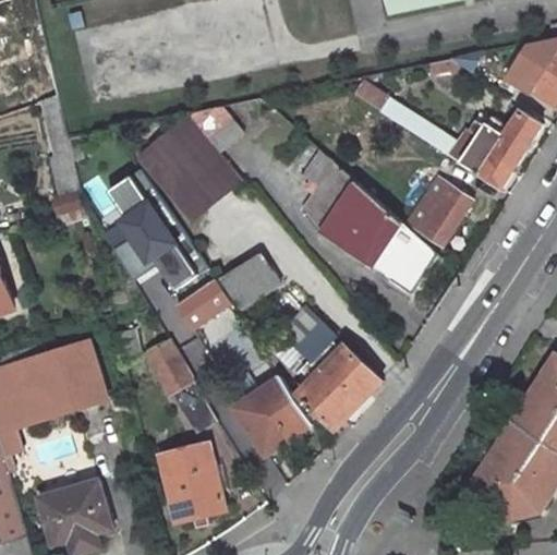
[(13,0),(39,101),(44,100),(59,95),(36,0),(13,0)]
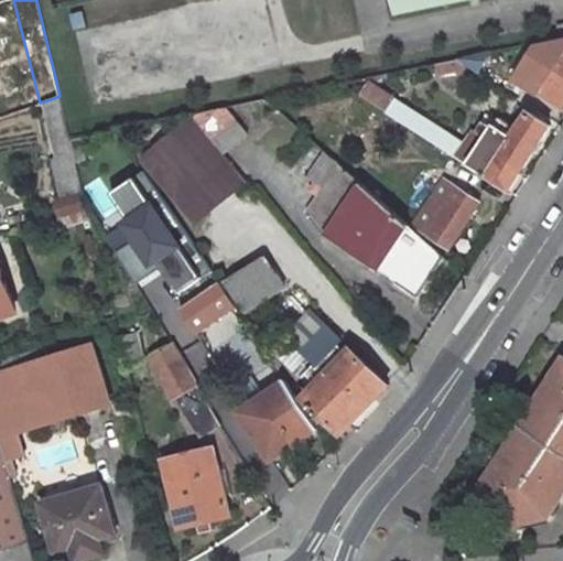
[(388,0),(391,15),(466,0),(388,0)]
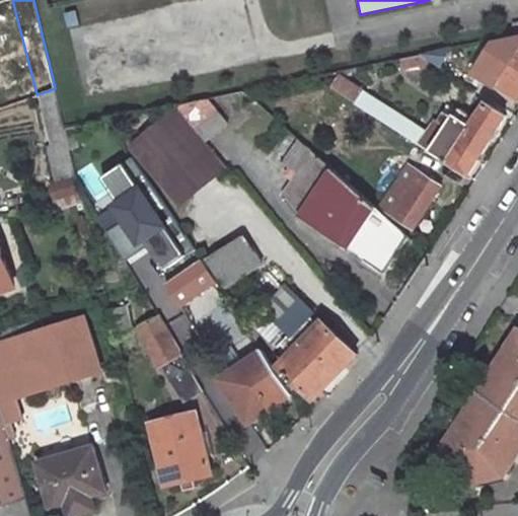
[(517,37),(514,34),(489,72),(517,90),(517,37)]
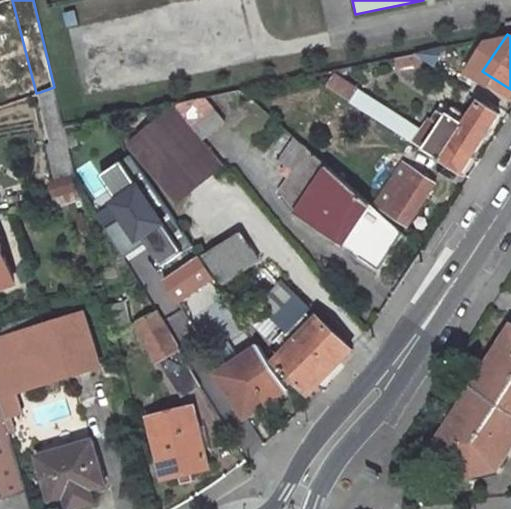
[(40,92),(50,133),(64,129),(64,126),(54,87),(40,92)]
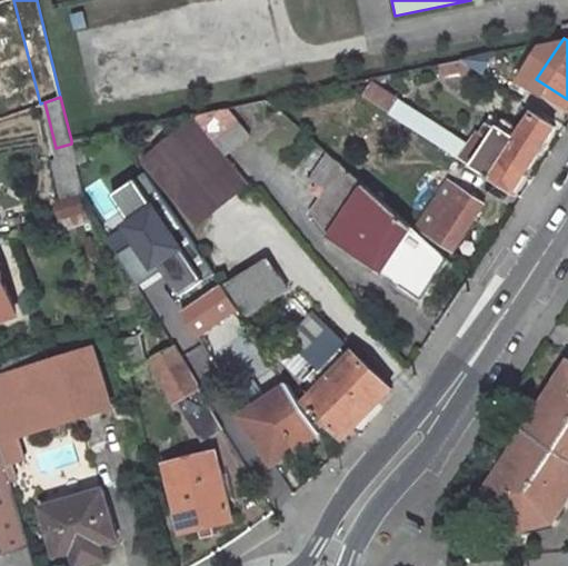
[(19,99),(0,106),(5,118),(22,112),(21,109),(19,99)]
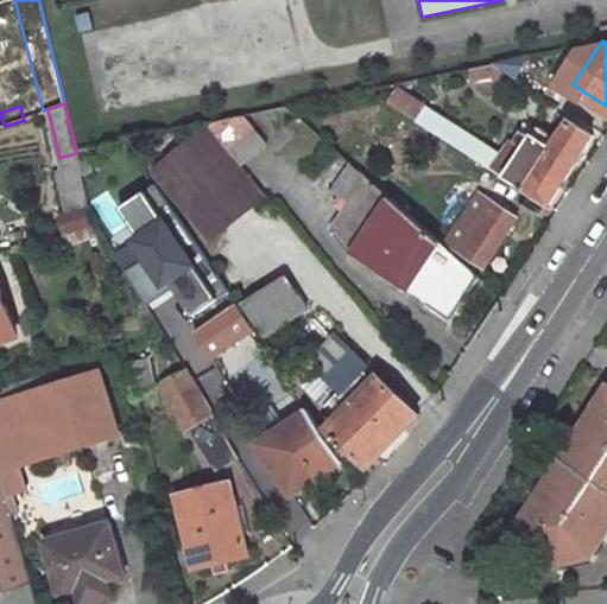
[(595,129),(566,112),(549,138),(537,131),(510,176),(550,198),(595,129)]
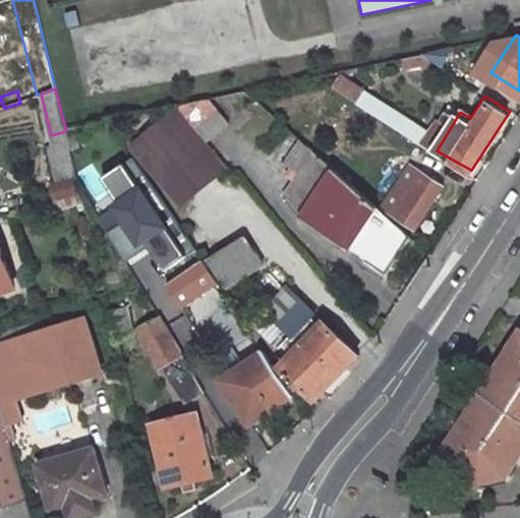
[(208,139),(228,122),(208,98),(177,105),(208,139)]
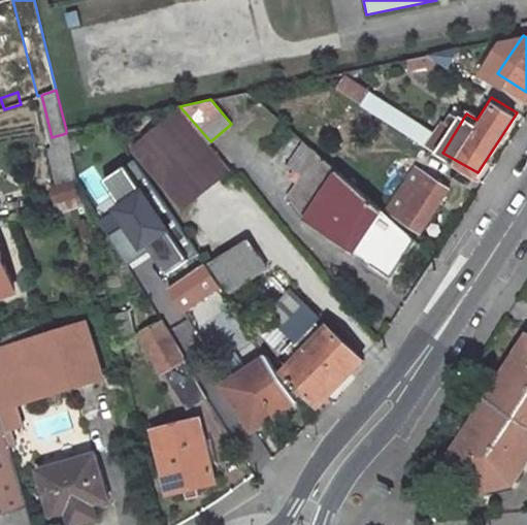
[(167,117),(137,142),(187,201),(217,175),(167,117)]
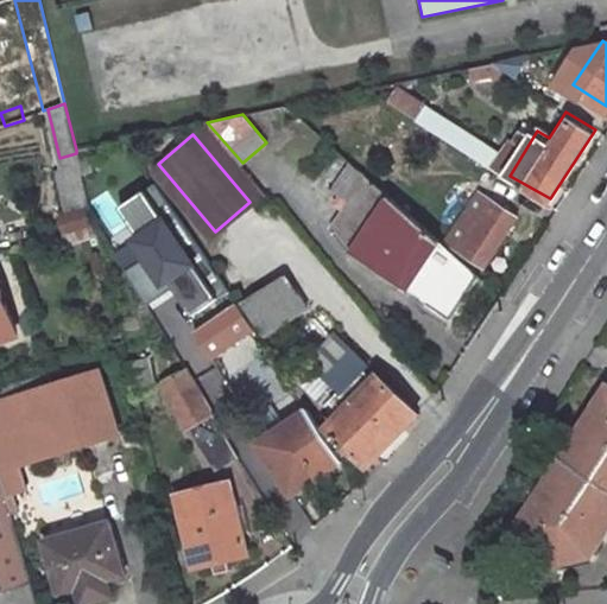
[(330,226),(348,249),(447,316),(478,271),(364,173),(330,226)]
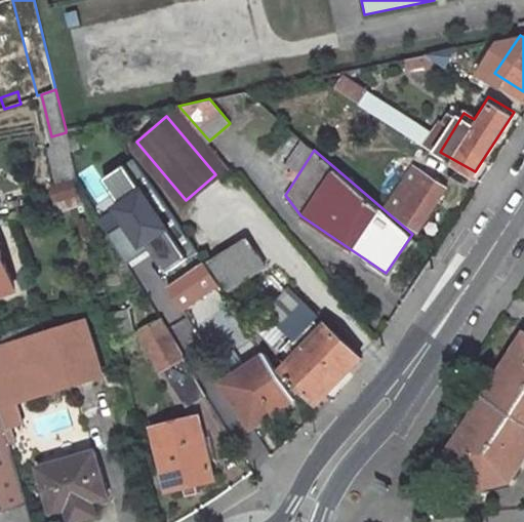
[(164,201),(149,210),(121,159),(88,176),(114,224),(107,228),(122,257),(144,246),(156,269),(191,250),(164,201)]
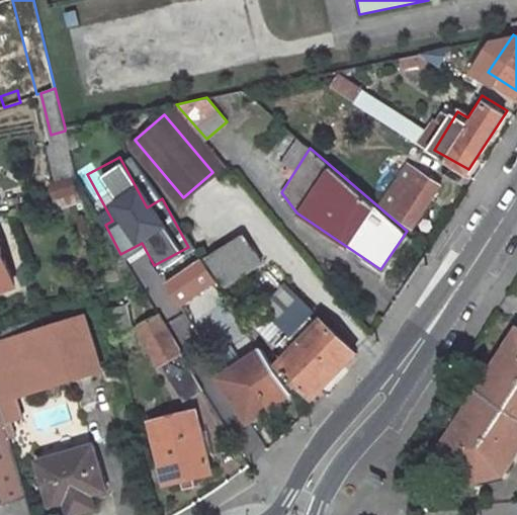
[(407,163),(380,203),(412,224),(438,183),(407,163)]
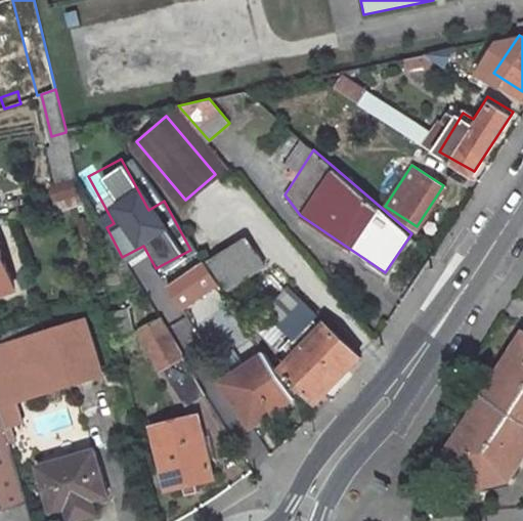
[(75,185),(55,192),(57,201),(78,194),(75,185)]
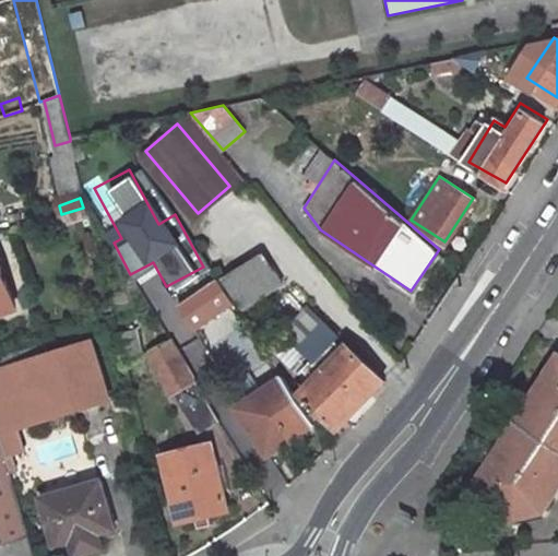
[(83,208),(61,214),(63,217),(85,211),(83,208)]
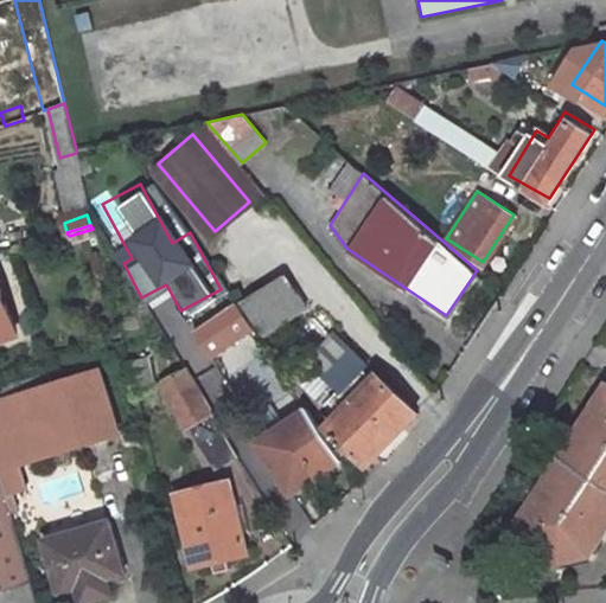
[(284,276),(243,302),(265,333),(304,306),(284,276)]
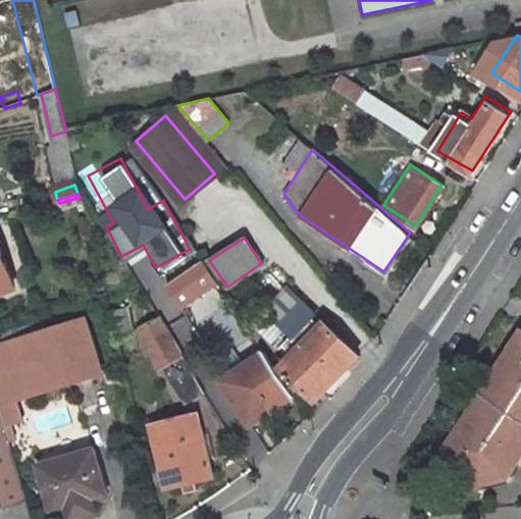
[(0,294),(13,290),(0,253),(0,294)]
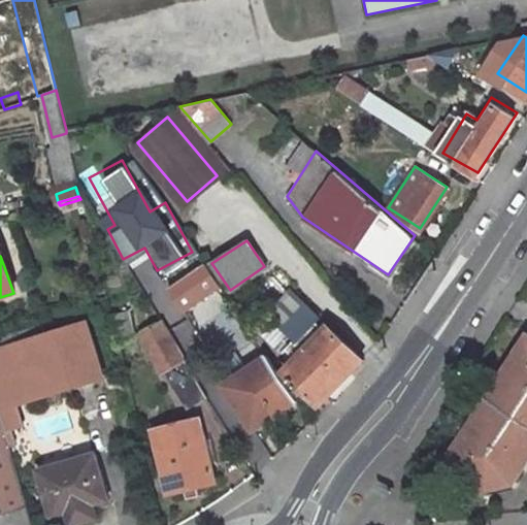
[(196,270),(167,284),(175,300),(203,287),(196,270)]
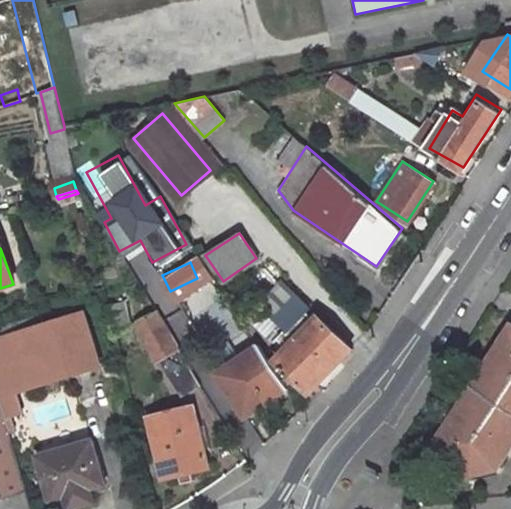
[(282,282),(257,305),(283,332),(303,313),(306,309),(282,282)]
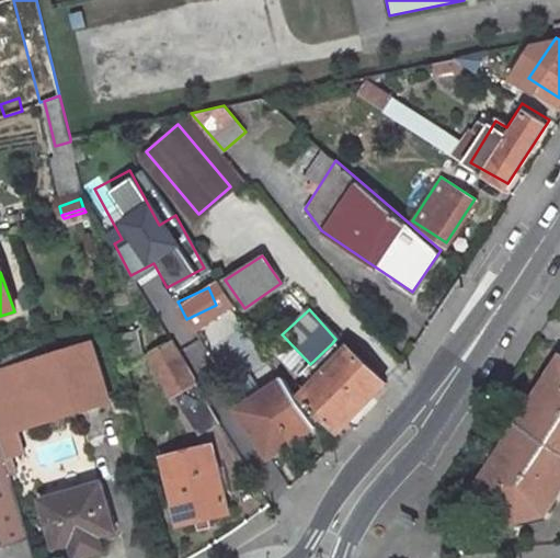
[(217,420),(169,340),(147,351),(169,393),(171,393),(196,432),(217,420)]
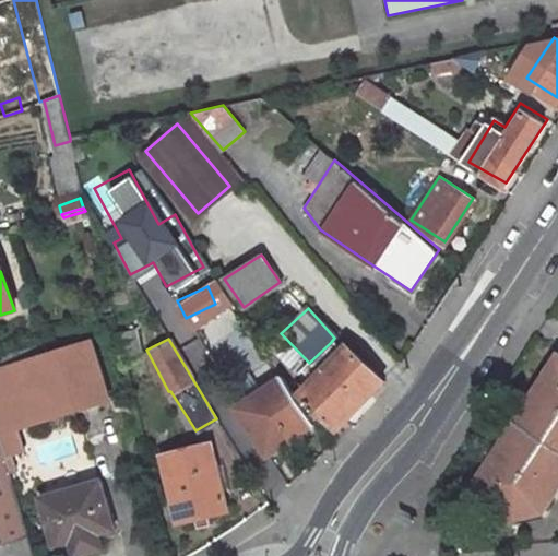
[(299,393),(336,427),(381,380),(344,346),(340,351),(331,342),(309,363),(300,370),(310,381),(299,393)]
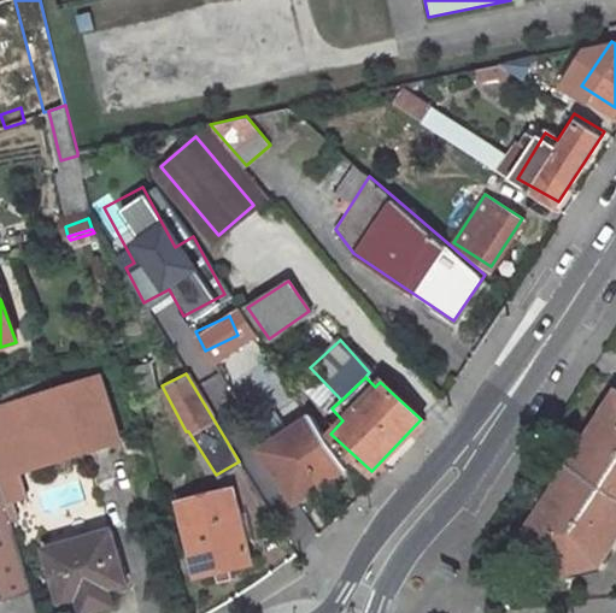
[(98,378),(34,399),(46,438),(52,457),(115,440),(98,378)]
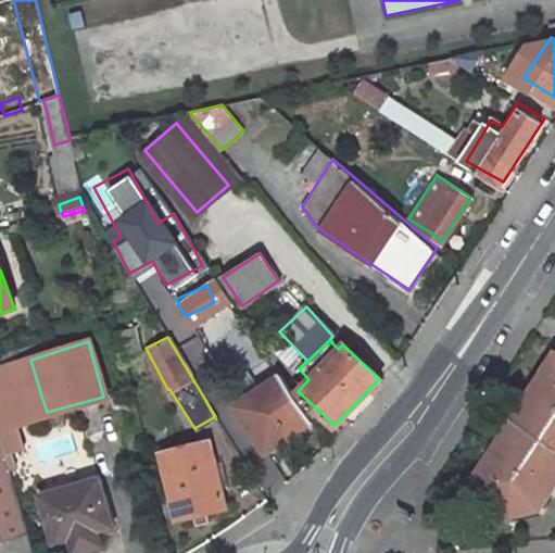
[(28,354),(0,363),(0,398),(3,407),(41,396),(30,360),(28,354)]
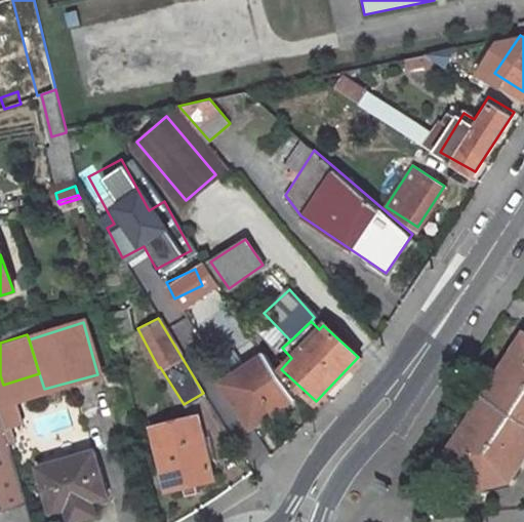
[(508,483),(523,456),(523,339),(441,463),(483,490),(508,483)]
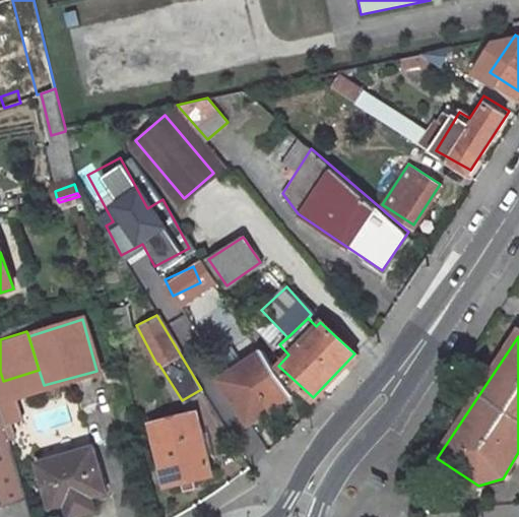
[(259,348),(218,377),(248,421),(287,392),(259,348)]
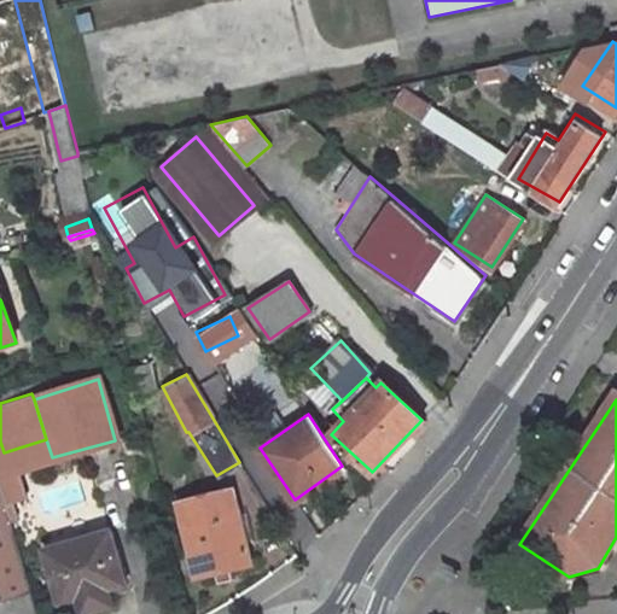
[(231,490),(178,503),(196,577),(215,572),(217,584),(232,580),(230,568),(249,563),(242,534),(248,533),(243,514),(237,516),(231,490)]
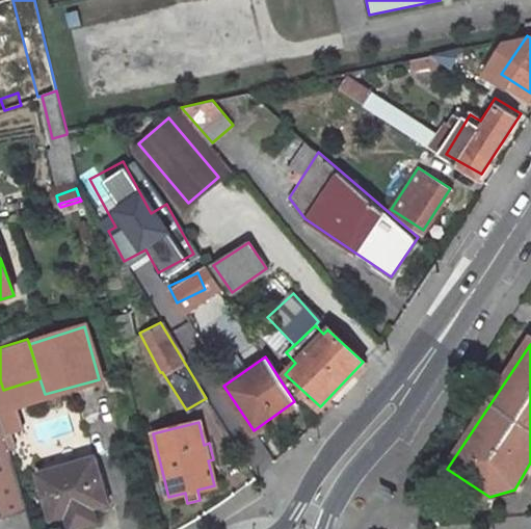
[(0,528),(31,528),(0,427),(0,528)]
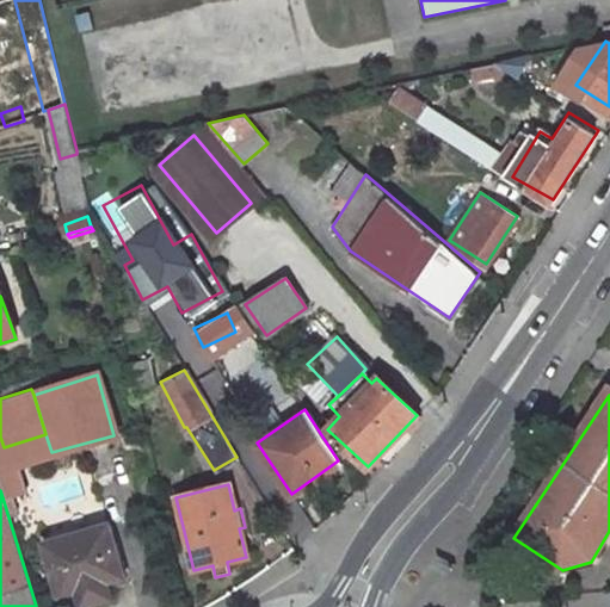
[(110,526),(44,545),(59,598),(75,593),(79,606),(87,606),(111,601),(106,583),(124,578),(110,526)]
